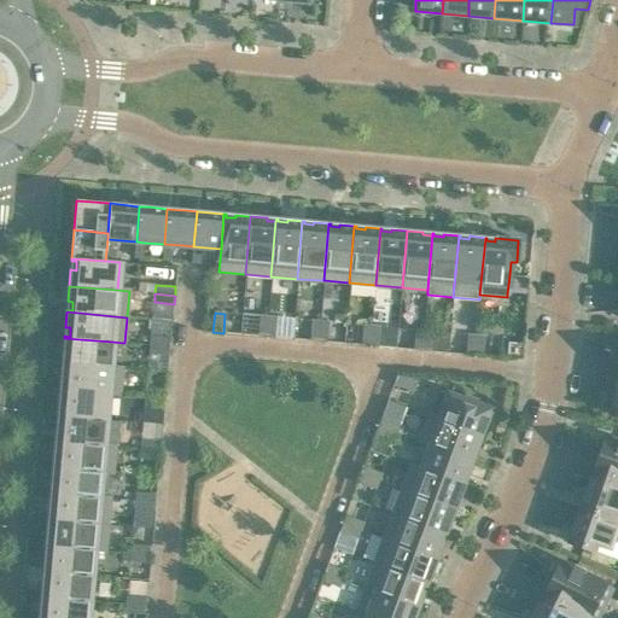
[(267,337),(268,318),(260,316),(257,337),(267,337)]
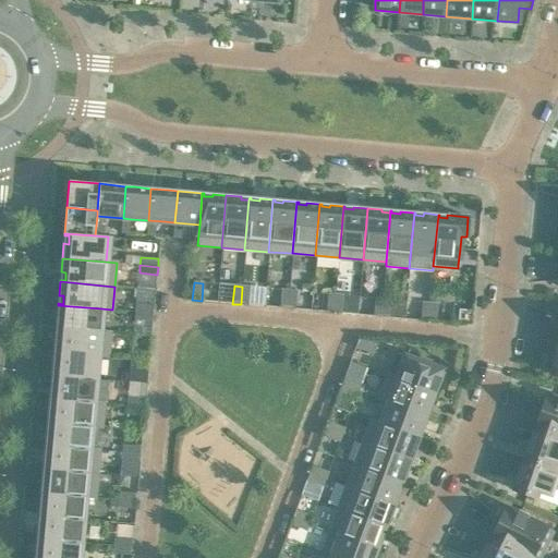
[(249,305),(250,288),(242,287),(241,304),(249,305)]
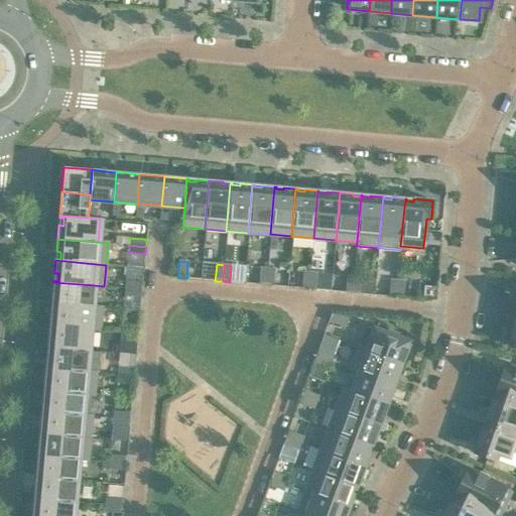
[(265,285),(267,269),(260,268),(258,284),(265,285)]
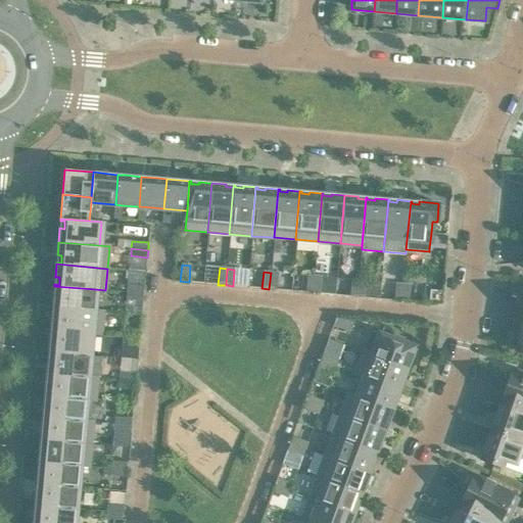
[(277,290),(278,274),(271,273),(269,289),(277,290)]
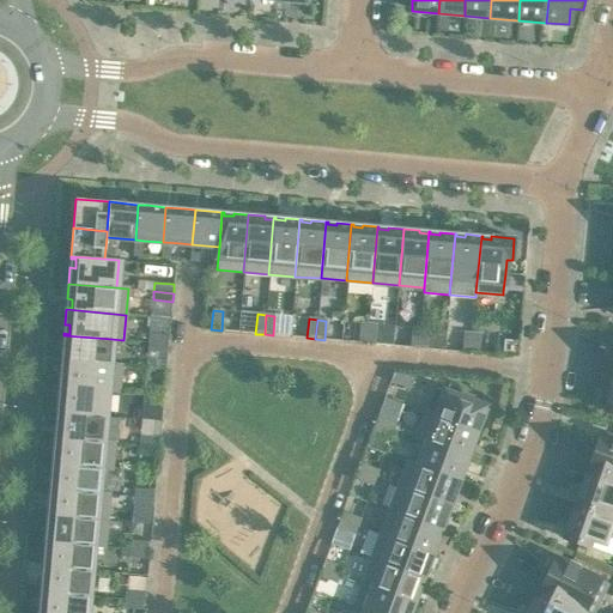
[(366,344),(369,325),(360,323),(358,343),(366,344)]
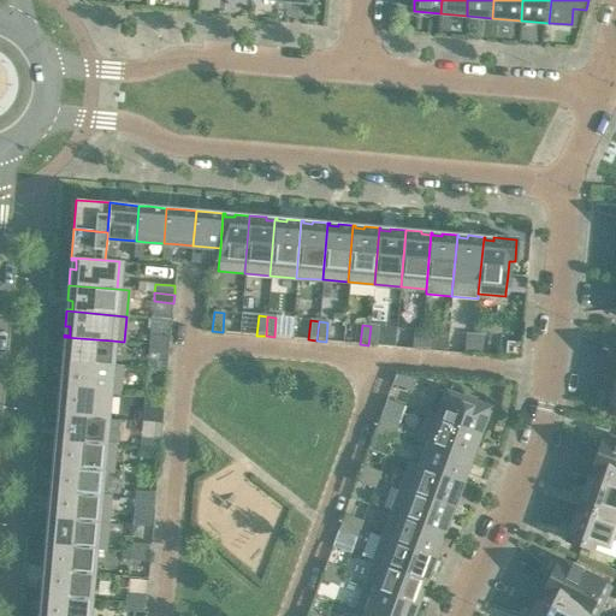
[(378,347),(379,327),(371,326),(368,345),(378,347)]
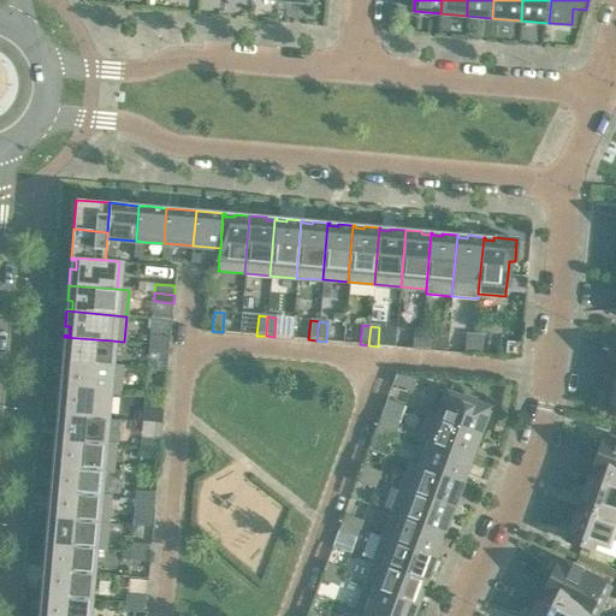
[(421,350),(422,330),(414,330),(412,349),(421,350)]
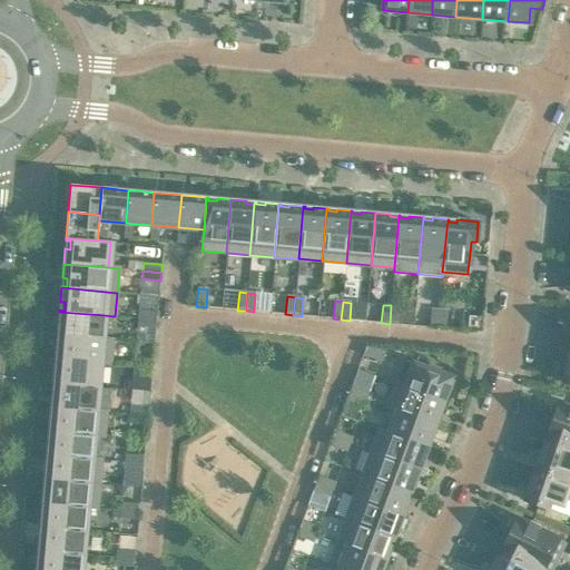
[(397,324),(399,306),(391,305),(390,324),(397,324)]
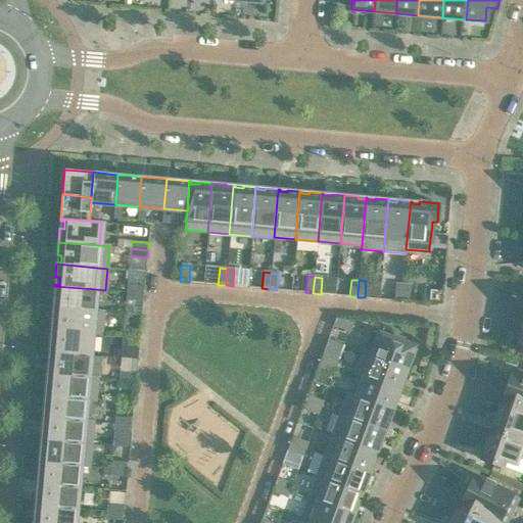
[(401,301),(402,284),(395,284),(394,300),(401,301)]
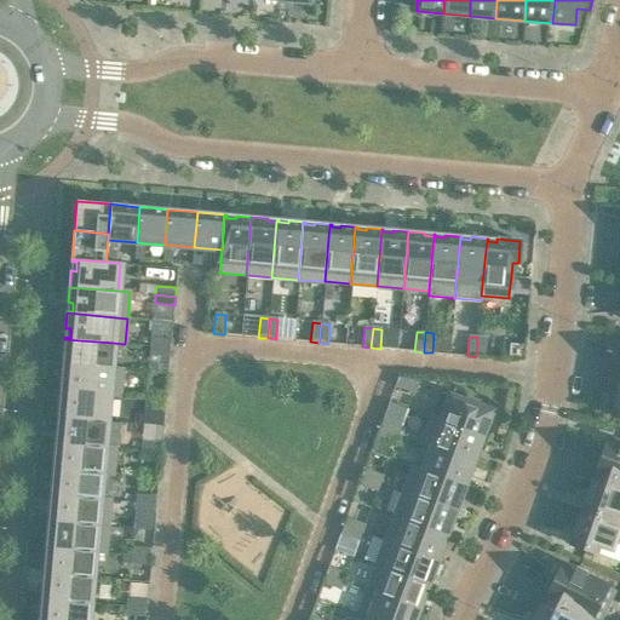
[(484,357),(486,338),(477,337),(476,357),(484,357)]
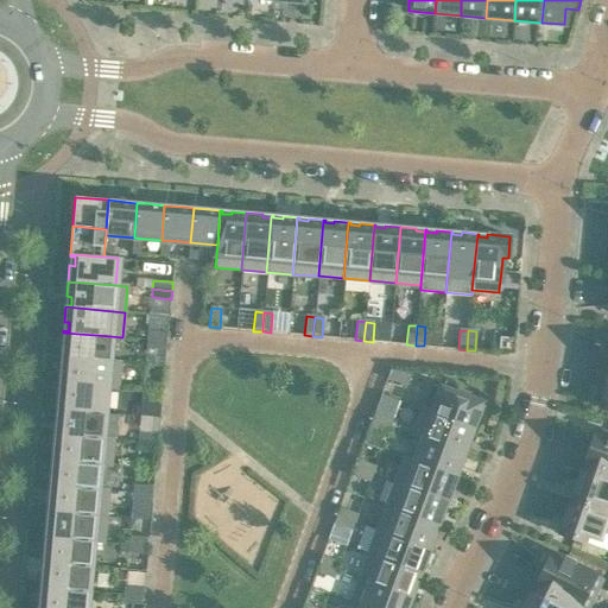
[(168,342),(168,333),(149,331),(149,340),(168,342)]
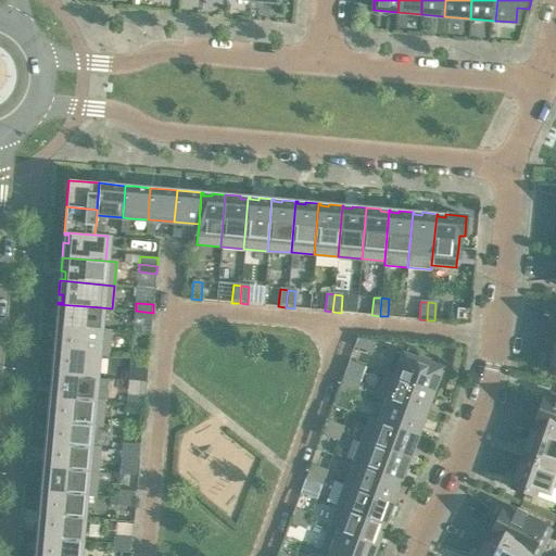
[(55,326),(55,327),(99,331),(101,307),(58,304),(57,317),(61,318),(61,326),(55,326)]
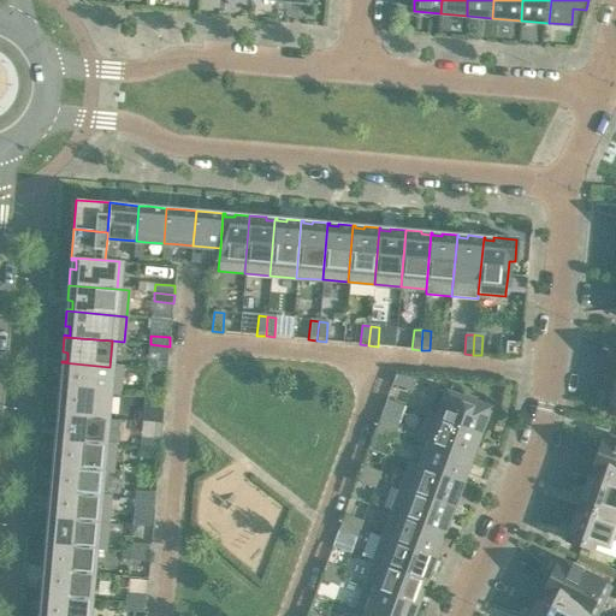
[(521,359),(522,343),(507,342),(504,357),(521,359)]
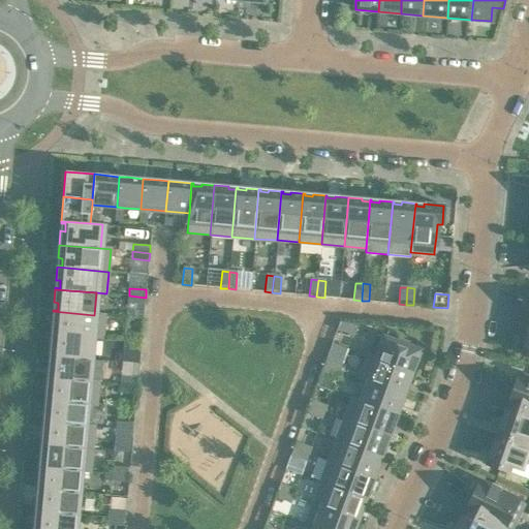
[(145,305),(146,298),(129,296),(128,303),(145,305)]
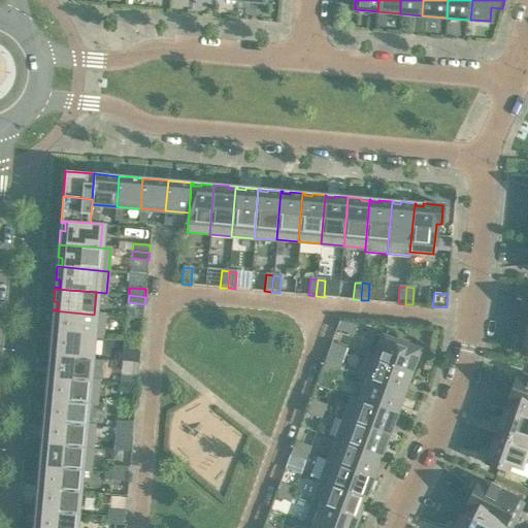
[(53,310),(52,324),(56,324),(56,333),(92,336),(102,337),(104,316),(94,315),(53,310)]
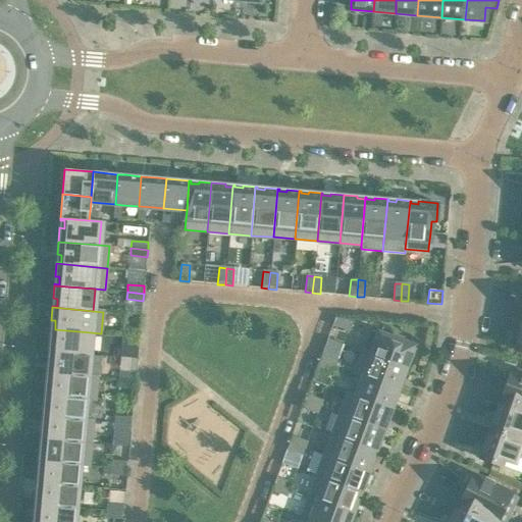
[(348,331),(350,323),(334,317),(331,325),(348,331)]
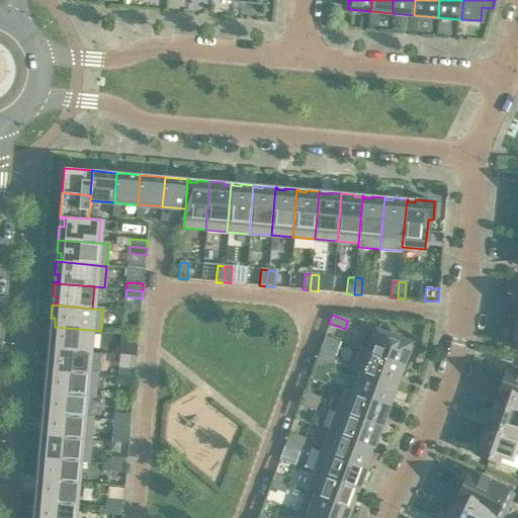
[(139,335),(139,327),(122,326),(122,333),(139,335)]
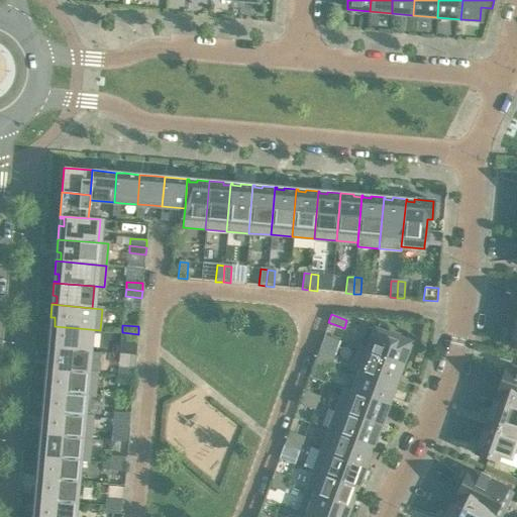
[(88,351),(90,329),(55,326),(54,334),(48,334),(47,347),(88,351)]
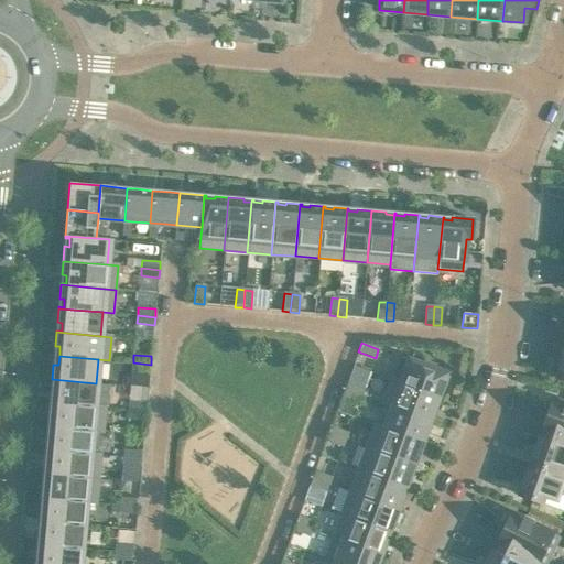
[(438,397),(446,375),(434,369),(436,365),(424,360),(422,365),(400,357),(391,380),(438,397)]
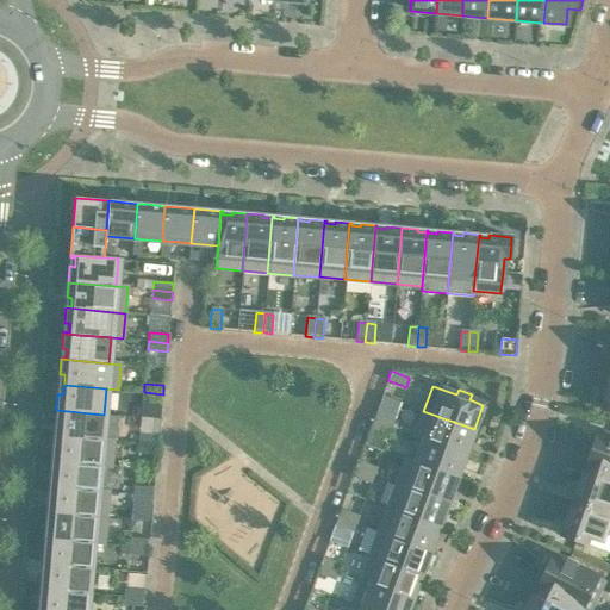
[(162,403),(163,394),(144,392),(143,400),(162,403)]
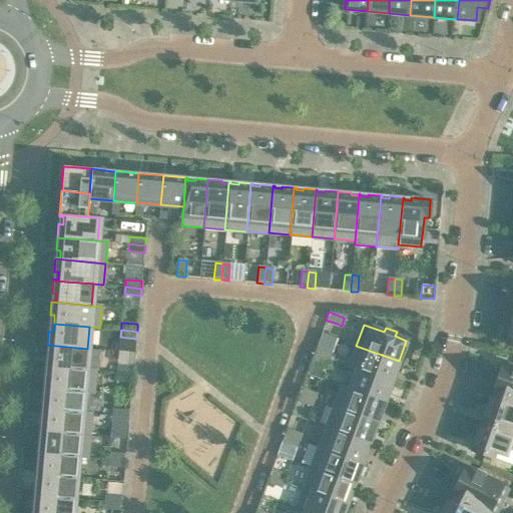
[(85,370),(87,349),(47,345),(46,358),(51,358),(50,366),(45,365),(45,367),(85,370)]
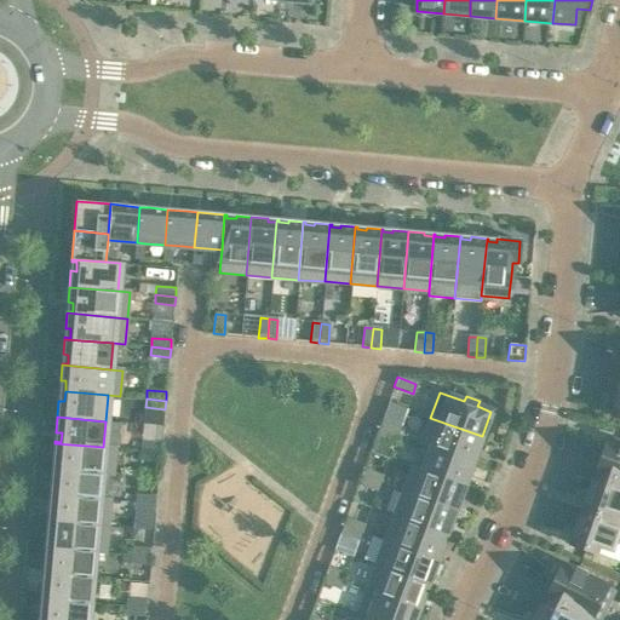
[(472,460),(481,440),(482,436),(430,418),(422,443),(436,448),(472,460)]
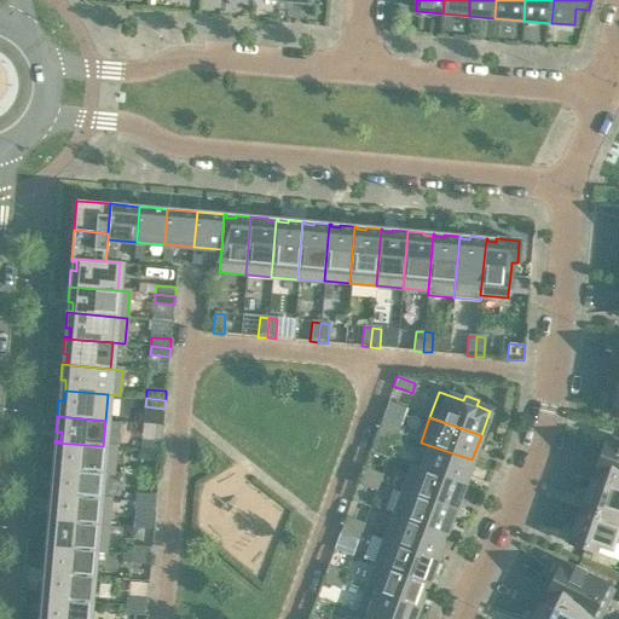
[(397,434),(400,426),(381,418),(379,427),(397,434)]
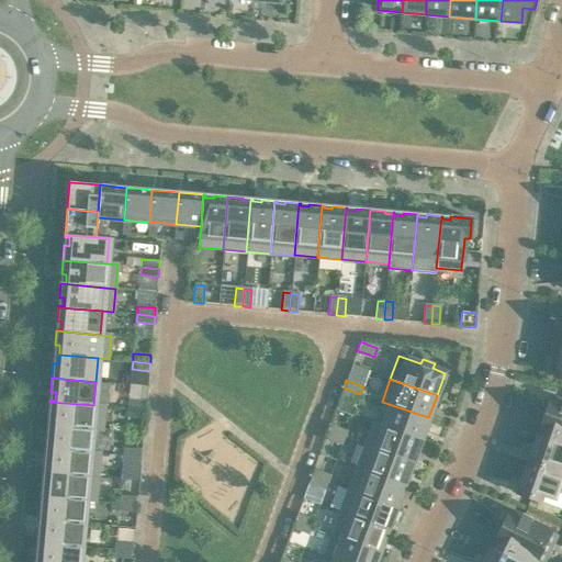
[(358,401),(360,394),(344,388),(340,395),(358,401)]
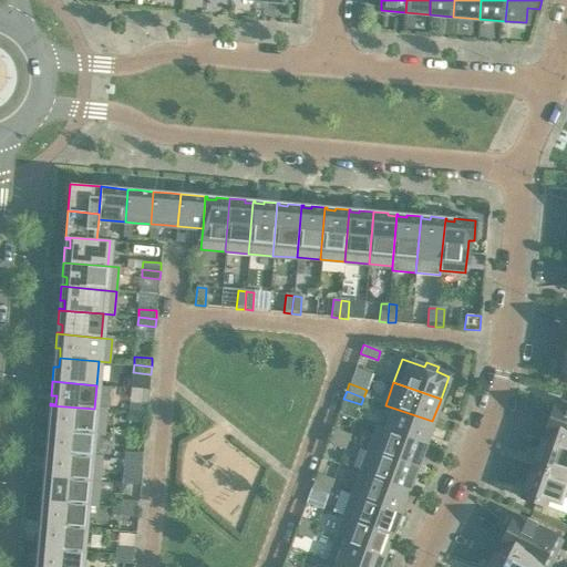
[(566,441),(566,405),(555,402),(544,434),(566,441)]
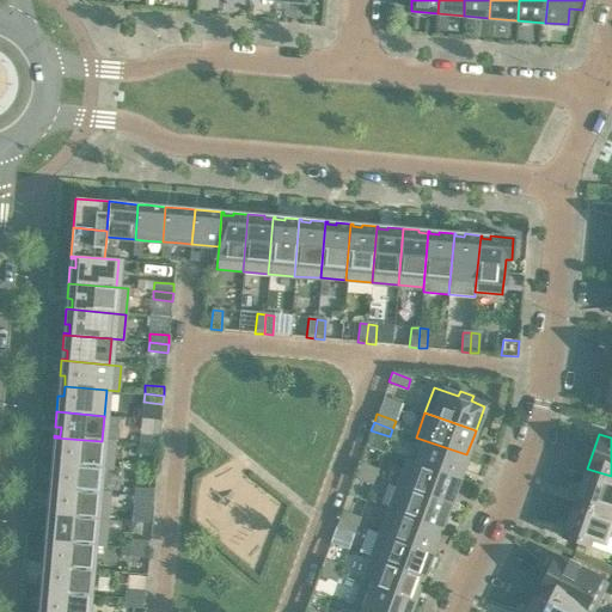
[(159,447),(160,438),(140,436),(140,445),(159,447)]
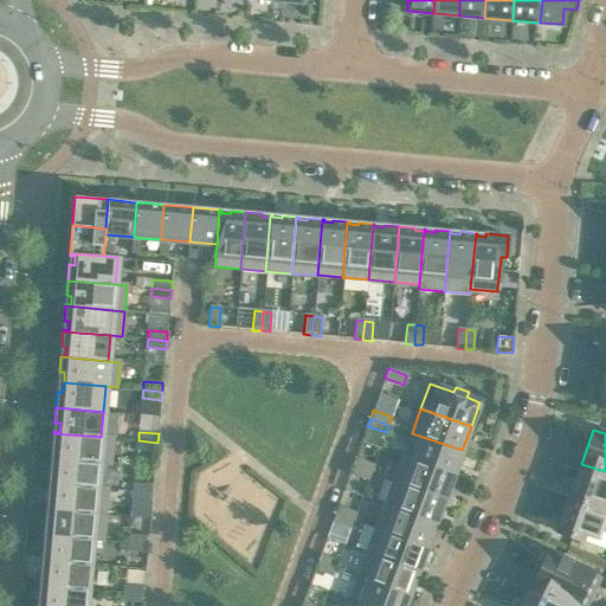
[(110,464),(113,438),(101,437),(53,433),(52,447),(58,449),(57,457),(51,457),(51,458),(98,463),(110,464)]
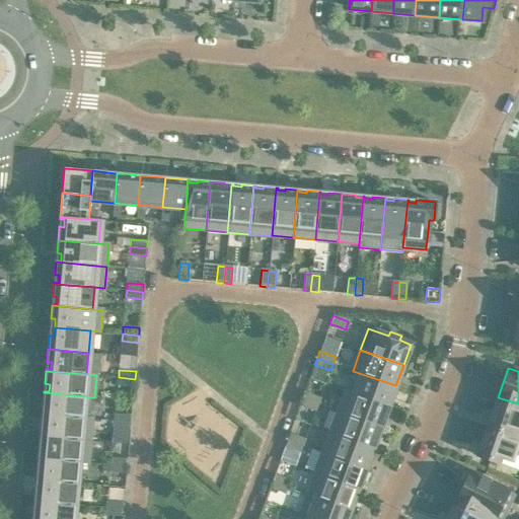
[(388,406),(394,388),(395,385),(365,375),(358,396),(388,406)]
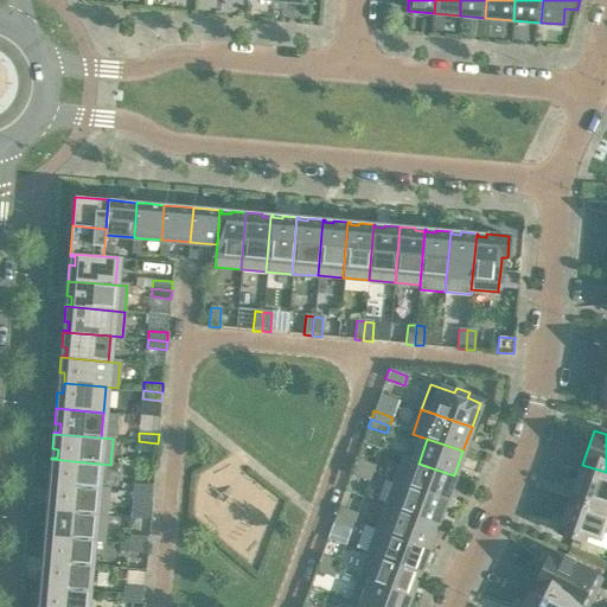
[(157,452),(158,443),(139,441),(138,449),(157,452)]
